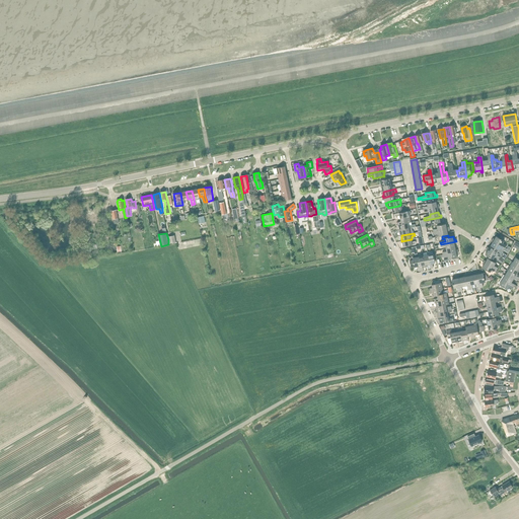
[(503,244),(504,241),(503,240),(505,238),(501,235),(499,238),(497,236),(495,239),(494,238),(493,240),(505,248),(507,246),(503,244)]
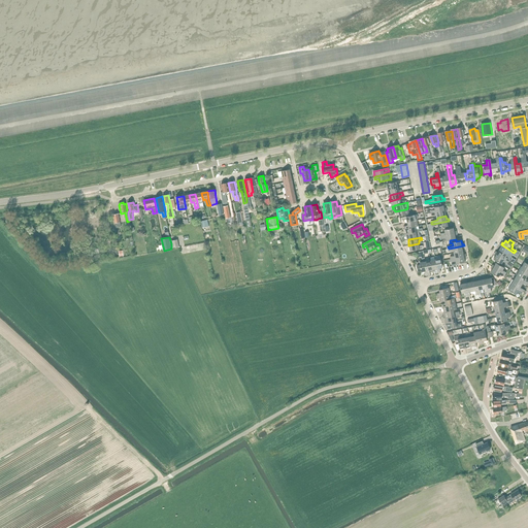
[(501,246),(500,250),(507,255),(510,256),(512,254),(513,255),(514,253),(501,244),(500,245),(501,246)]
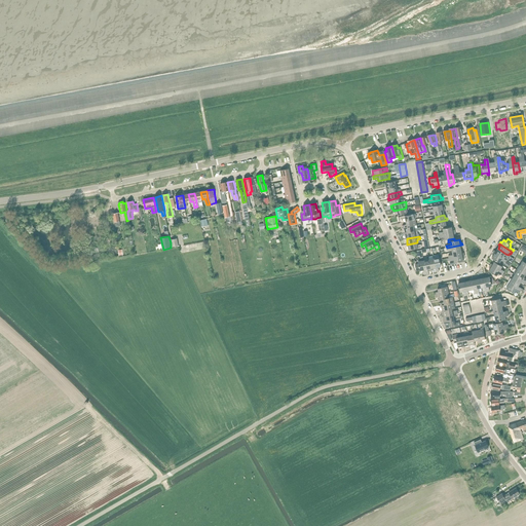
[(494,251),(493,253),(506,261),(508,259),(506,258),(509,255),(505,254),(498,249),(496,252),(494,251)]
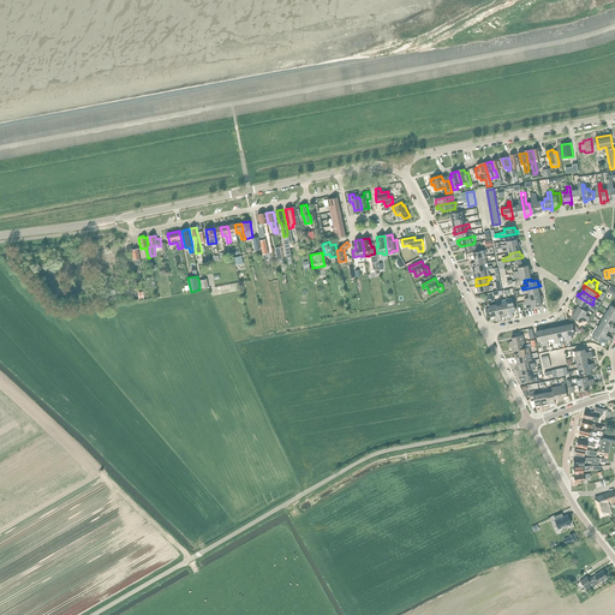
[(591,308),(592,305),(577,296),(575,298),(578,298),(575,302),(585,308),(586,305),(591,308)]
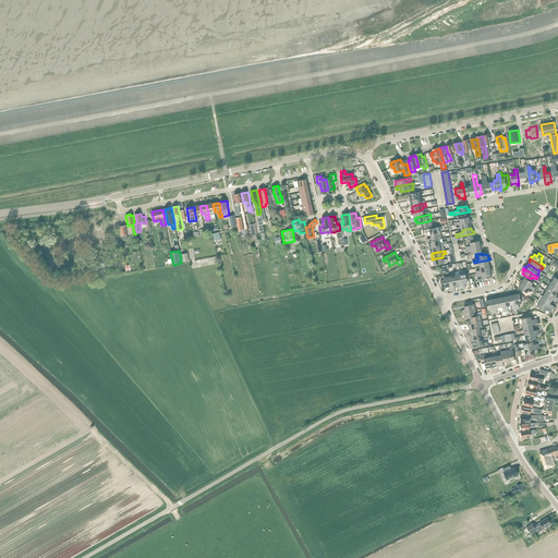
[(450,292),(452,291),(449,277),(444,278),(445,280),(441,281),(443,288),(446,287),(446,288),(449,287),(450,292)]
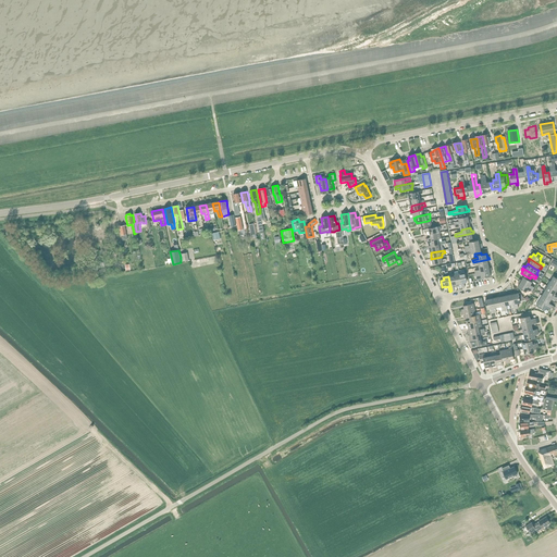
[(519,282),(533,291),(534,288),(530,286),(532,283),(523,277),(522,281),(520,280),(519,282)]
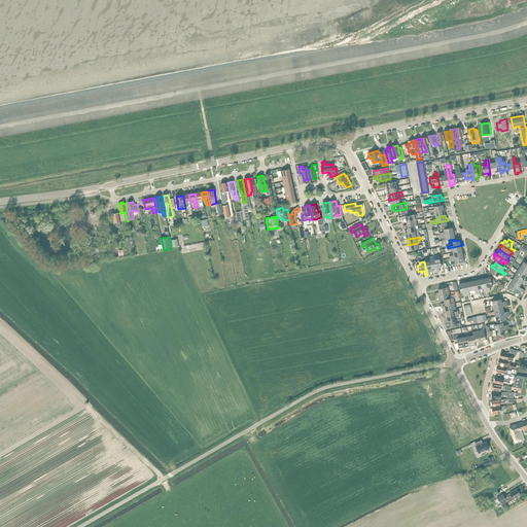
[(503,277),(504,275),(491,267),(490,268),(491,269),(490,272),(497,277),(499,274),(503,277)]
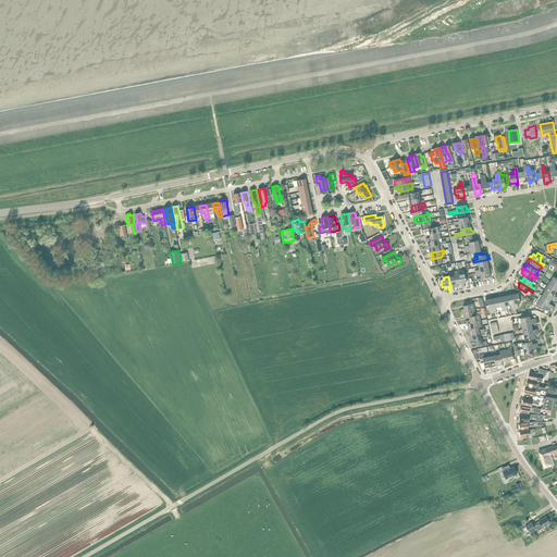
[(556,295),(555,294),(556,292),(548,286),(545,291),(556,298),(556,295)]
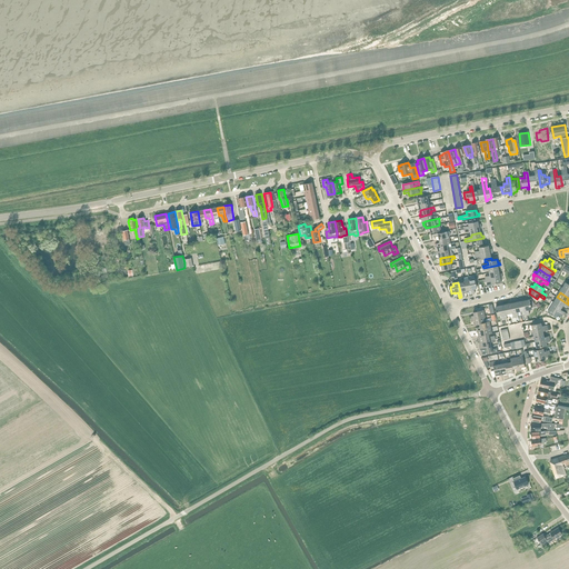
[(568,308),(568,306),(568,305),(557,297),(553,302),(562,308),(565,305),(568,308)]
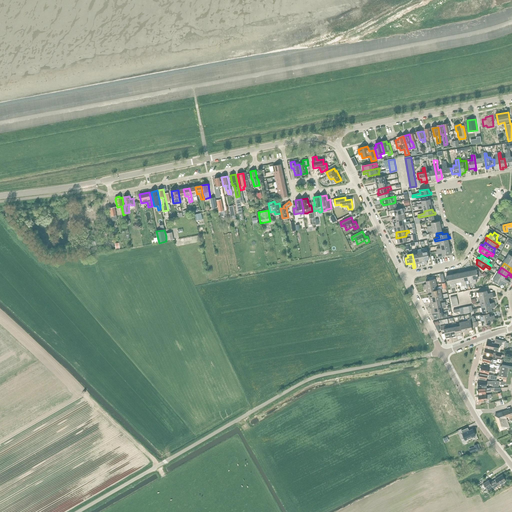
[(471,269),(474,284),(477,283),(476,279),(479,278),(483,277),(478,269),(474,270),(473,269),(471,269)]
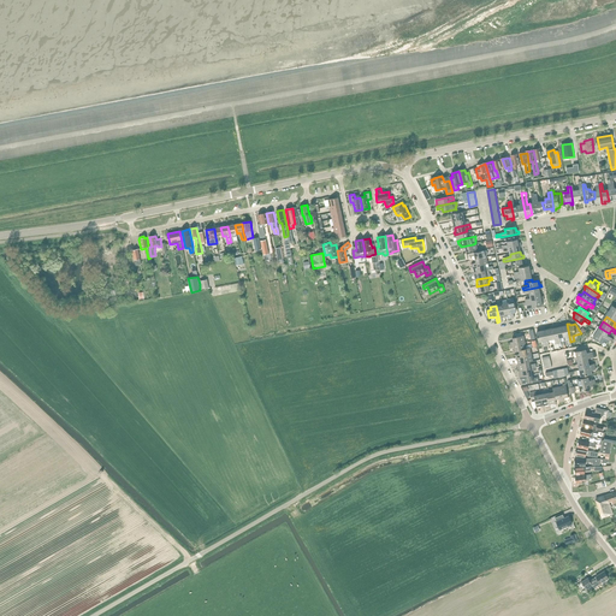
[(608,336),(609,333),(599,327),(597,332),(610,341),(612,342),(614,339),(612,338),(611,338),(608,336)]
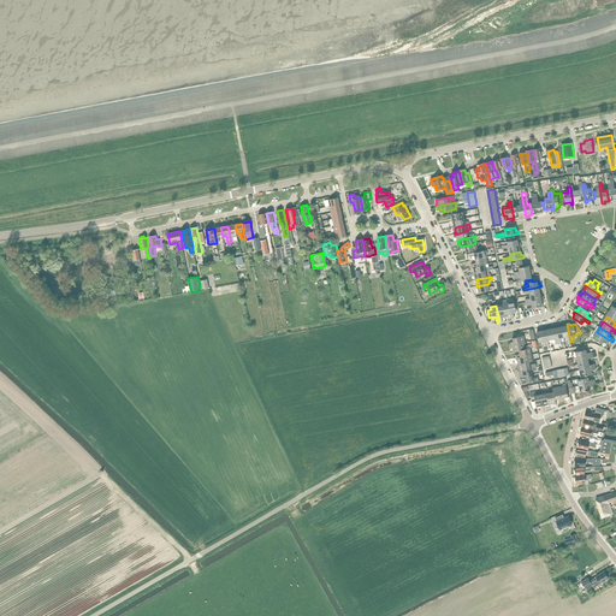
[(609,343),(610,341),(597,332),(593,338),(603,344),(604,341),(609,343)]
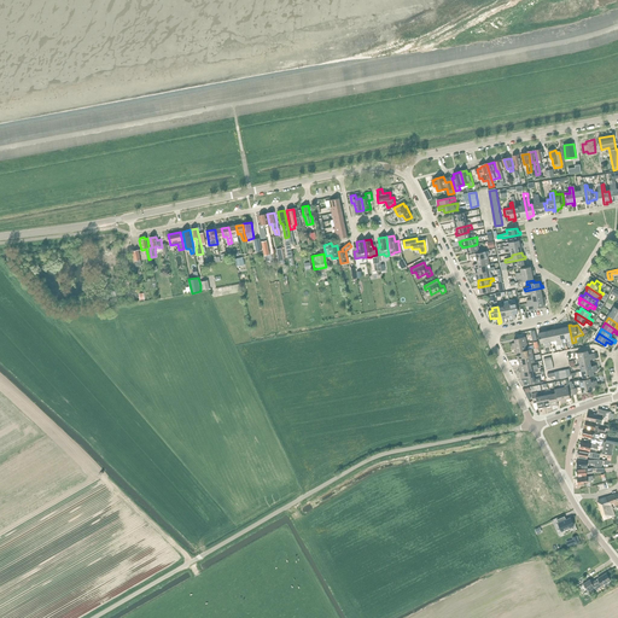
[(512,347),(528,344),(526,337),(514,339),(516,343),(512,344),(512,347)]
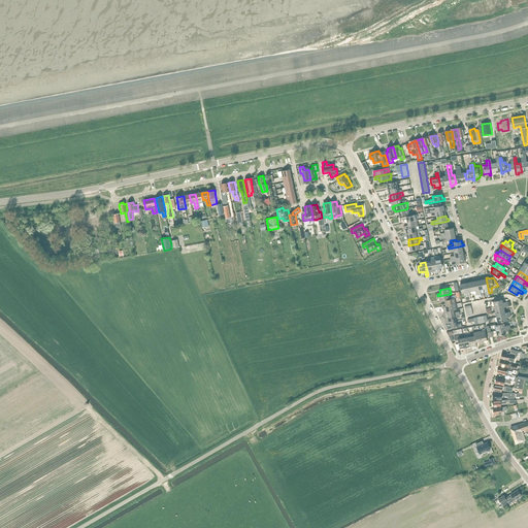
[(456,304),(455,299),(455,298),(452,299),(444,301),(446,304),(441,304),(442,307),(456,304)]
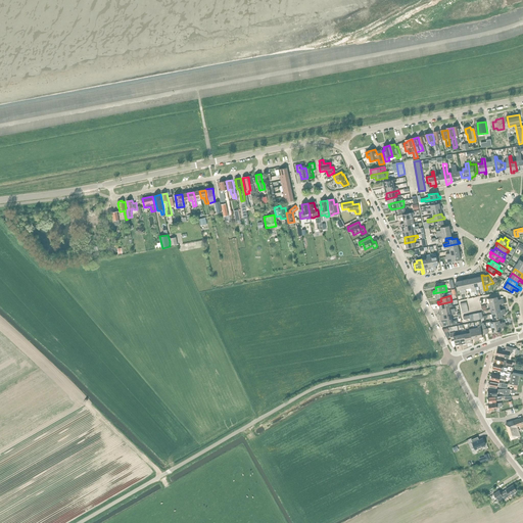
[(449,307),(448,305),(453,305),(452,301),(438,304),(438,305),(439,305),(439,310),(440,310),(449,307)]
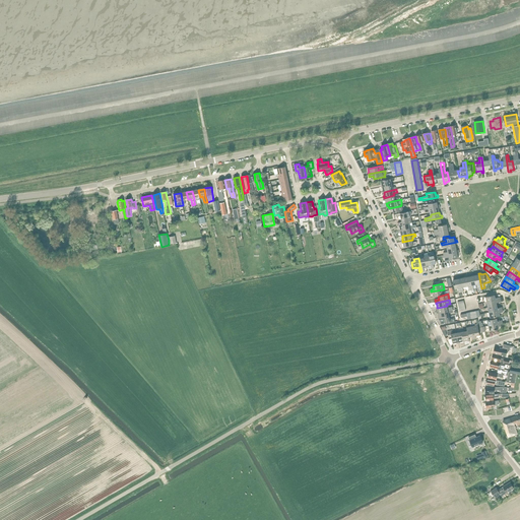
[(503,312),(503,310),(490,313),(491,318),(500,316),(499,313),(503,312)]
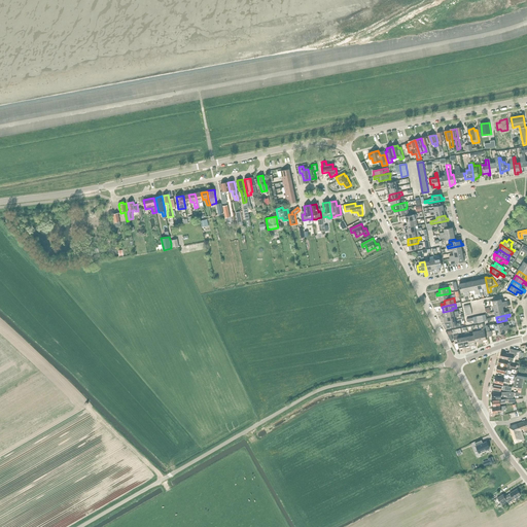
[(455,321),(455,317),(458,317),(457,315),(445,317),(446,321),(445,321),(445,323),(455,321)]
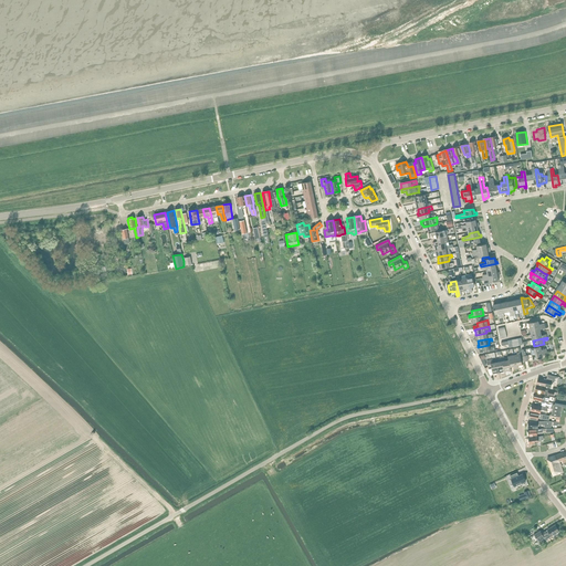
[(515,370),(517,369),(514,356),(509,357),(509,360),(511,367),(514,367),(515,370)]
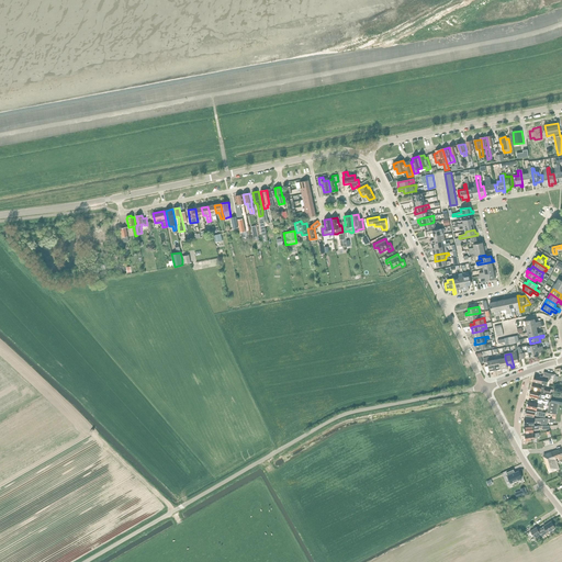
[(507,364),(505,358),(502,359),(502,355),(498,356),(502,369),(506,369),(508,369),(507,364)]
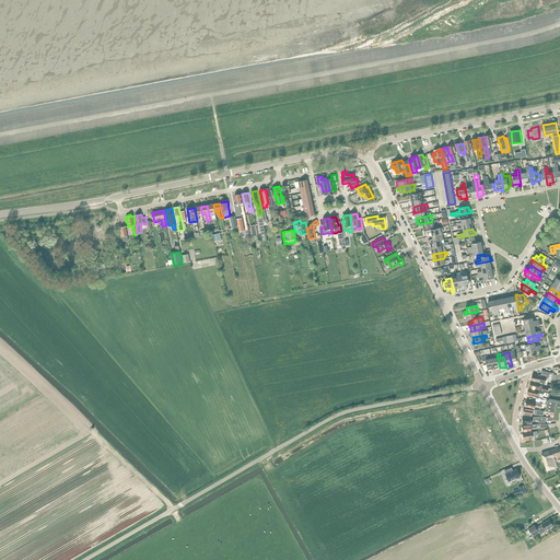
[(494,370),(492,359),(489,360),(488,357),(482,358),(483,365),(487,364),(488,371),(492,370),(492,371),(494,370)]
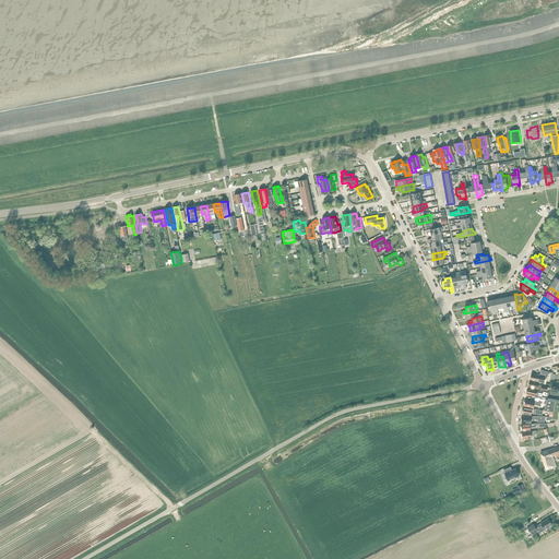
[(532,373),(531,380),(538,381),(544,382),(545,378),(549,379),(551,372),(542,370),(540,376),(539,376),(539,375),(537,375),(532,373)]
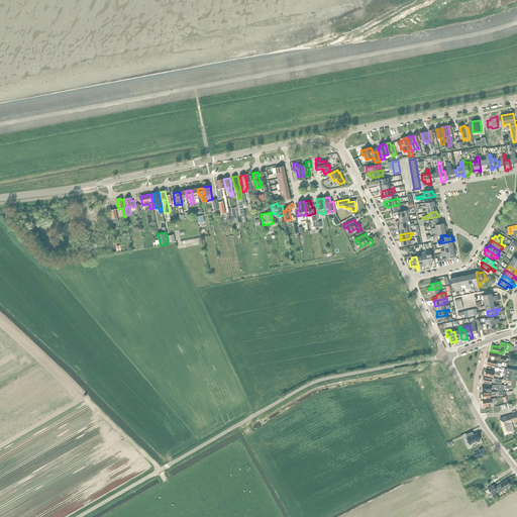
[(501,356),(498,356),(498,354),(491,352),(489,357),(497,359),(500,360),(506,362),(507,357),(501,356)]
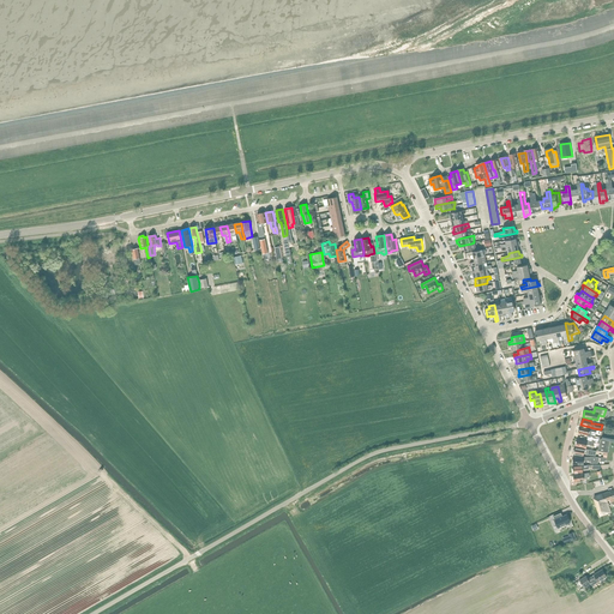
[(596,432),(589,431),(590,428),(581,427),(579,433),(588,435),(587,441),(600,444),(601,438),(595,437),(596,432)]
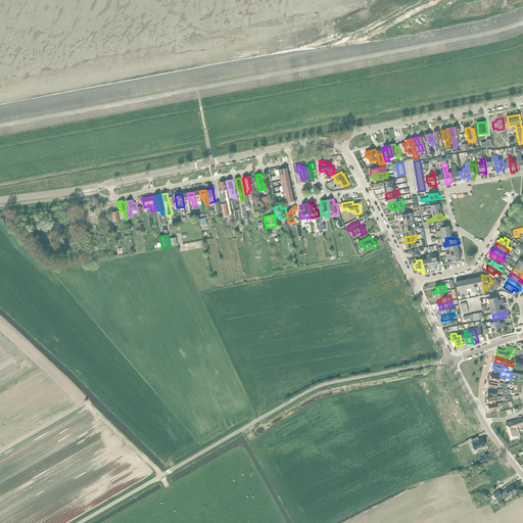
[(522,375),(522,367),(519,368),(518,370),(514,369),(512,374),(510,384),(518,385),(520,376),(522,377),(522,375)]
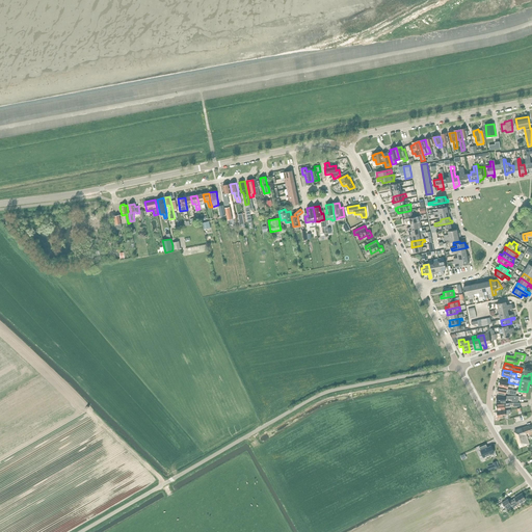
[(531,427),(531,425),(514,430),(517,439),(527,435),(526,434),(528,433),(529,435),(531,434),(531,427)]
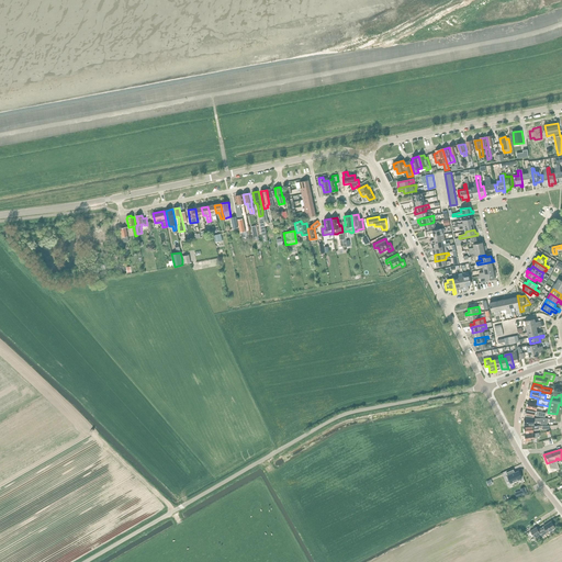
[(557,460),(547,463),(549,472),(559,470),(557,460)]
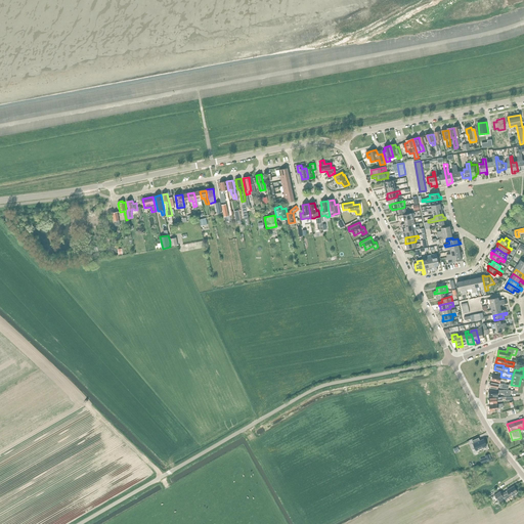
[(479,438),(472,441),(473,443),(476,450),(487,446),(484,439),(480,441),(479,438)]
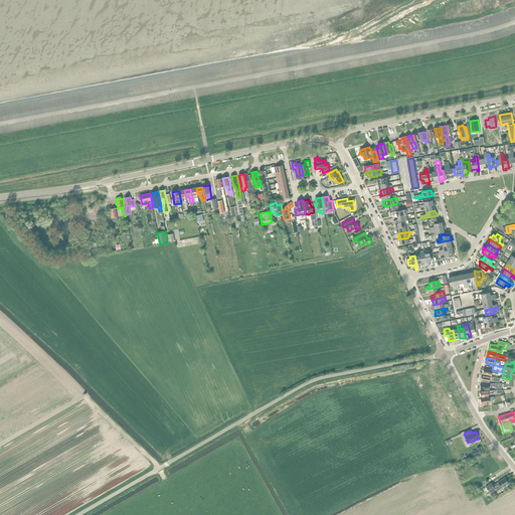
[(497,483),(493,486),(492,483),(486,487),(490,493),(496,489),(497,491),(509,483),(505,478),(499,482),(497,483)]
